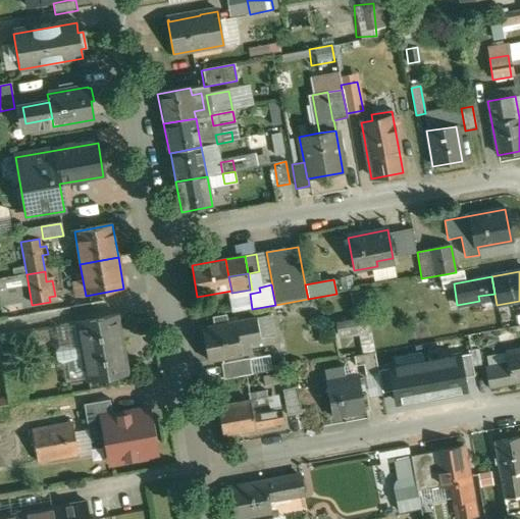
[(116,316),(78,322),(87,381),(126,375),(116,316)]
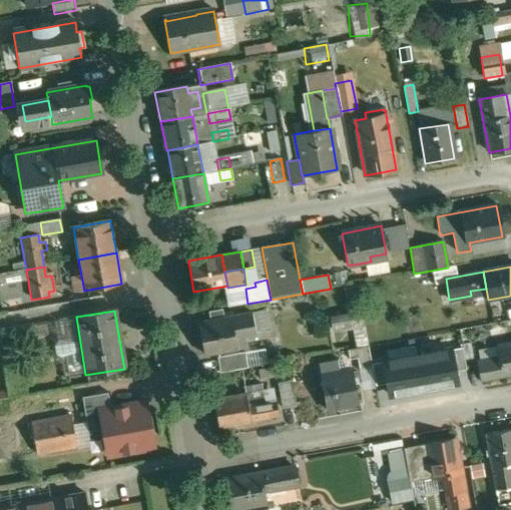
[(265,312),(198,325),(204,355),(236,349),(234,338),(269,332),(265,312)]
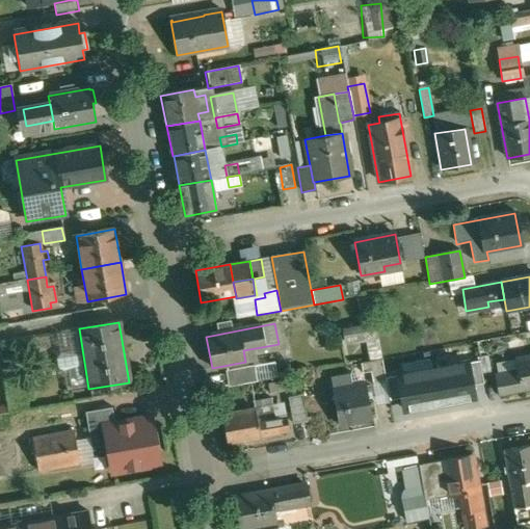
[(529,358),(515,361),(519,372),(496,376),(499,393),(529,387),(529,358)]
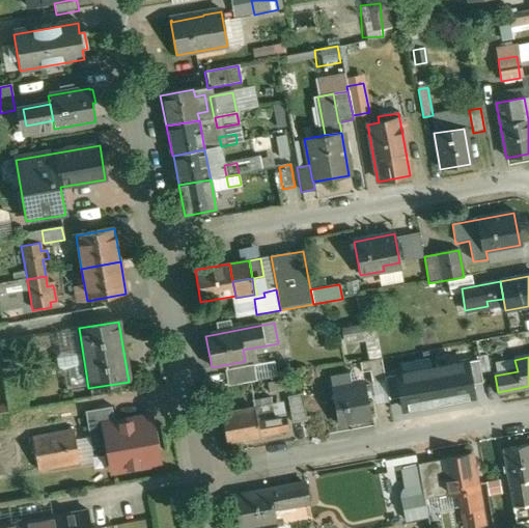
[(379,360),(358,364),(359,373),(368,372),(369,385),(383,383),(383,379),(379,360)]
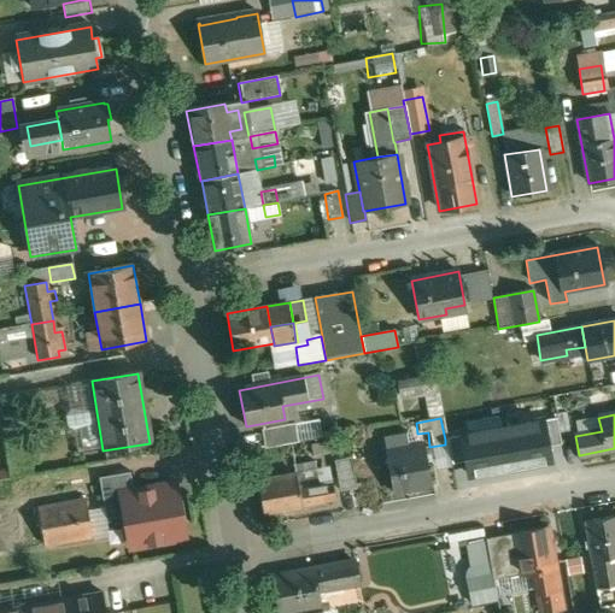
[(554,419),(540,422),(545,448),(558,446),(554,419)]
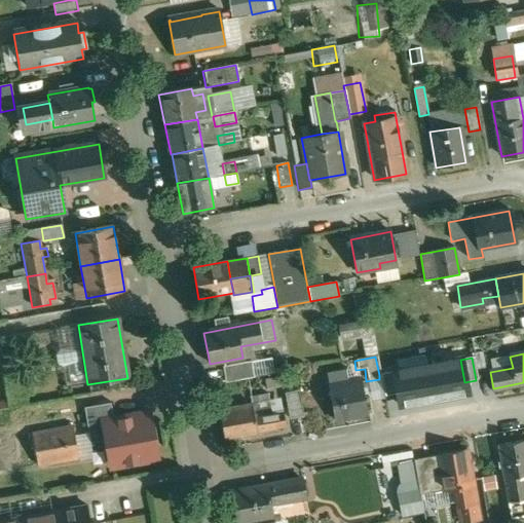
[(460,360),(391,373),(396,395),(398,407),(466,395),(464,382),(460,360)]
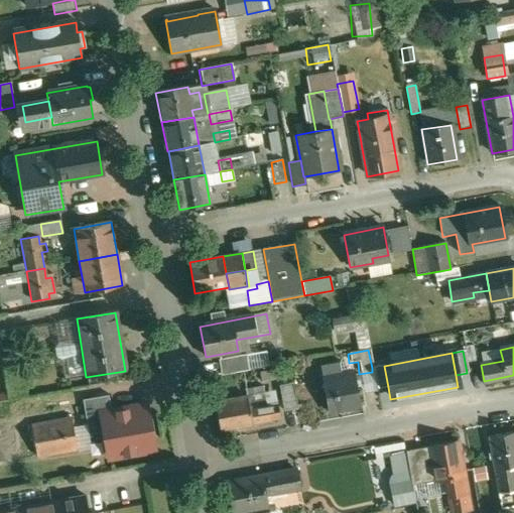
[(246,356),(219,361),(222,376),(249,371),(246,356)]
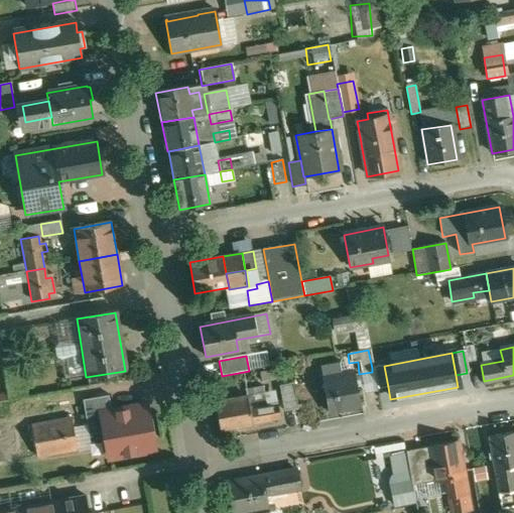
[(339,363),(320,366),(323,380),(342,377),(339,363)]
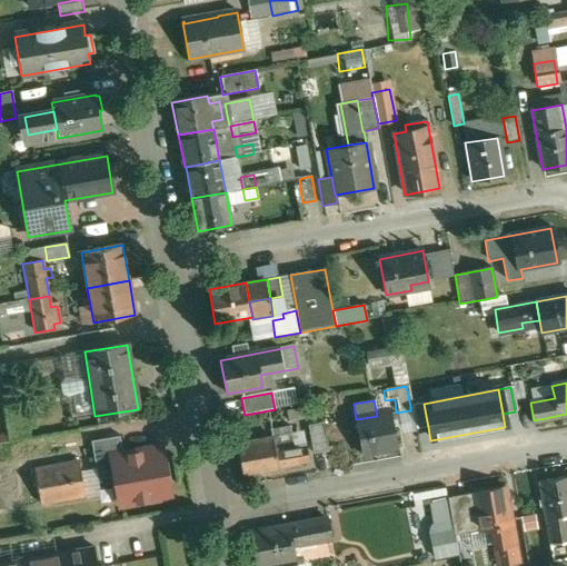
[(428,427),(424,404),(410,406),(410,410),(415,430),(428,427)]
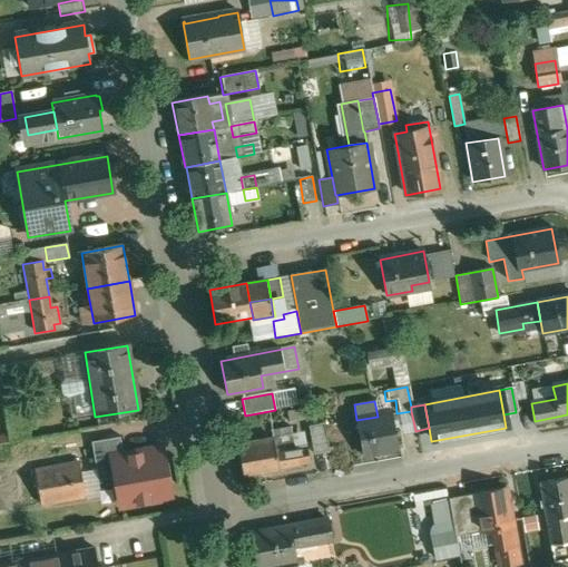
[(378,417),(356,420),(363,453),(398,447),(392,414),(378,417)]
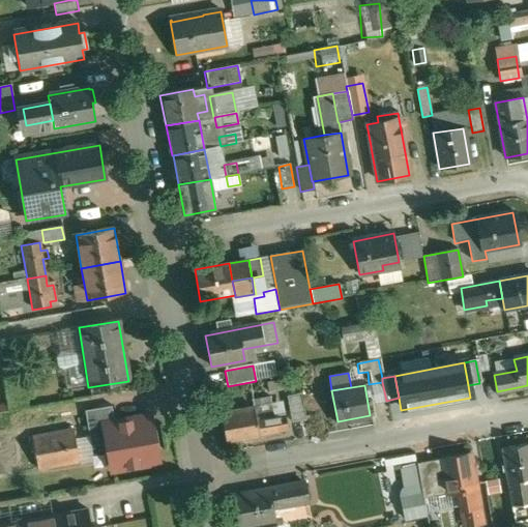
[(300,393),(288,397),(292,421),(305,419),(300,393)]
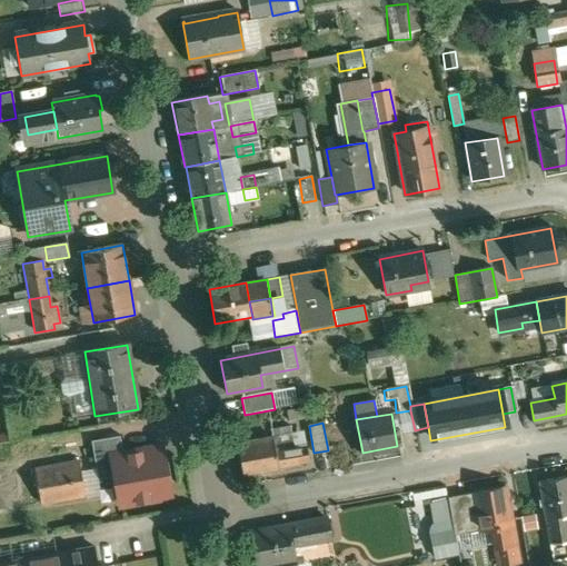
[(119,437),(90,443),(98,480),(116,477),(112,458),(122,456),(119,437)]
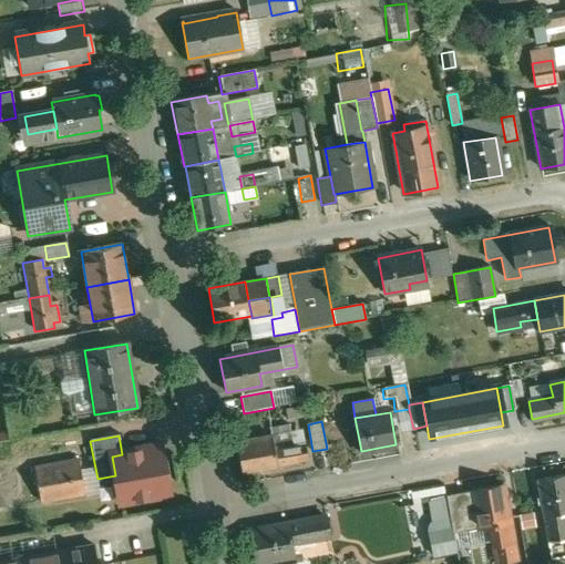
[(271,436),(236,442),(242,473),(277,467),(274,449),(271,436)]
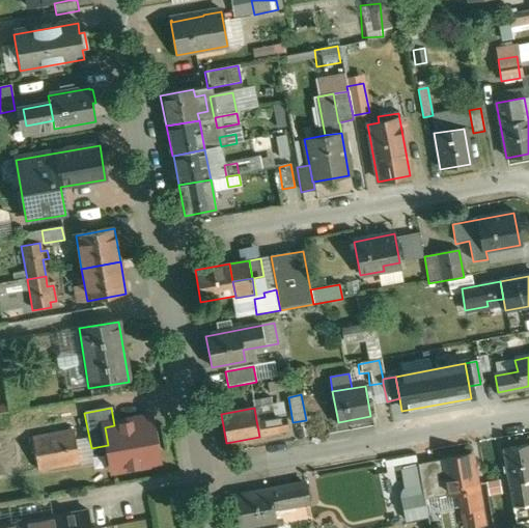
[(275,417),(256,420),(259,437),(278,434),(275,417)]
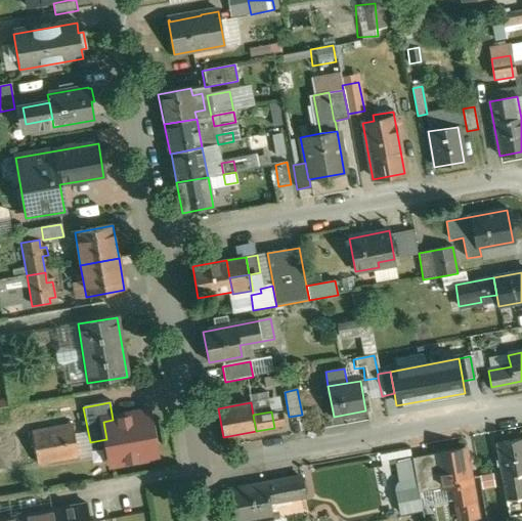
[(113,420),(103,422),(106,439),(112,465),(155,457),(146,414),(113,420)]
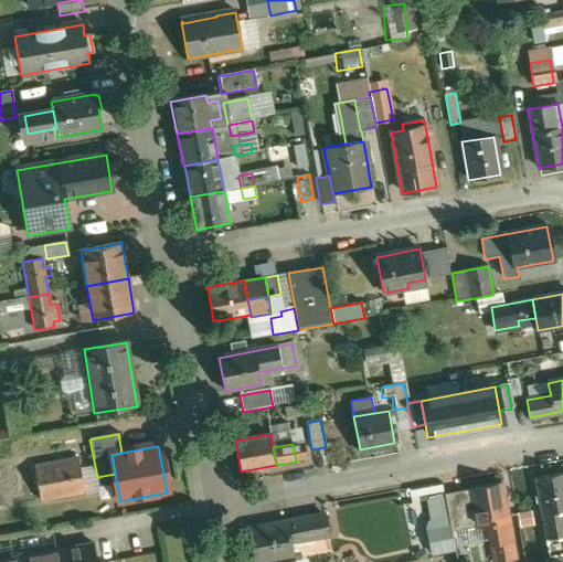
[(76,460),(33,468),(36,485),(40,501),(82,494),(76,460)]
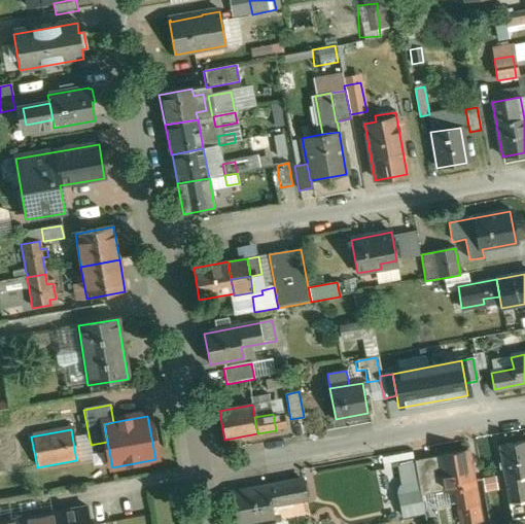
[(31,434),(0,441),(0,458),(4,458),(34,452),(31,437),(31,434)]
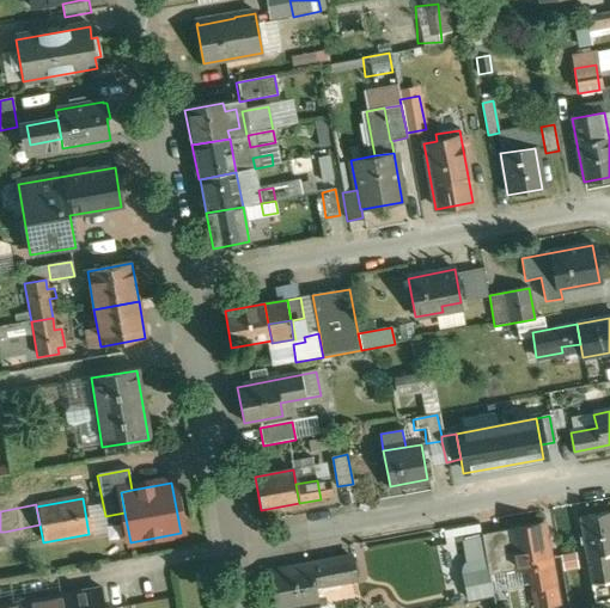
[(609,513),(579,519),(585,556),(605,553),(609,551),(609,513)]
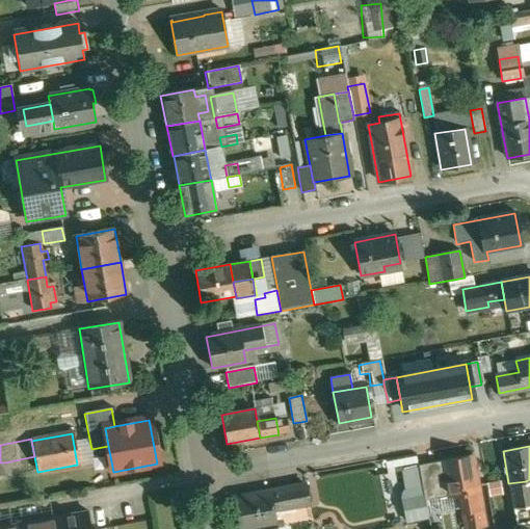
[(34,456),(4,463),(7,477),(37,472),(34,456)]
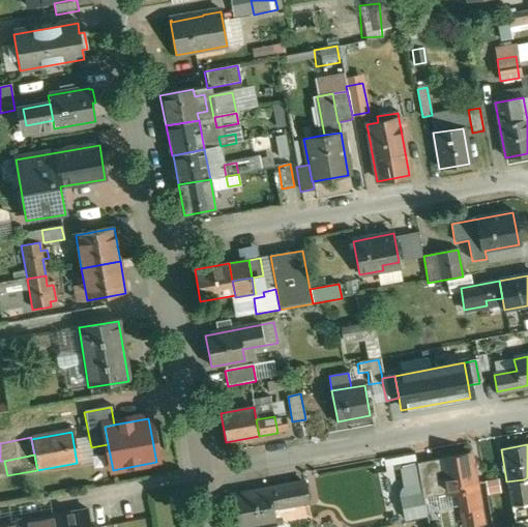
[(470,455),(429,462),(435,496),(458,492),(461,509),(479,506),(475,489),(476,489),(470,455)]
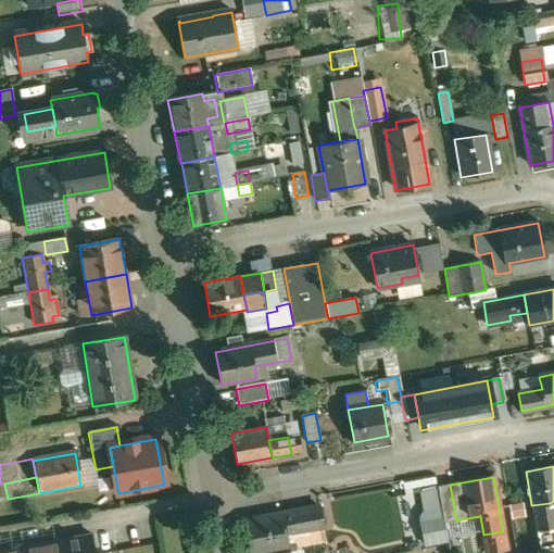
[(450,485),(437,487),(443,524),(456,520),(450,485)]
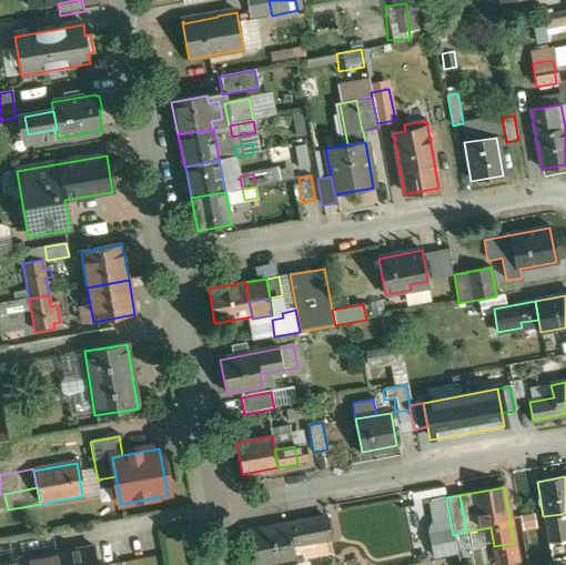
[(565,533),(562,514),(543,516),(546,536),(565,533)]
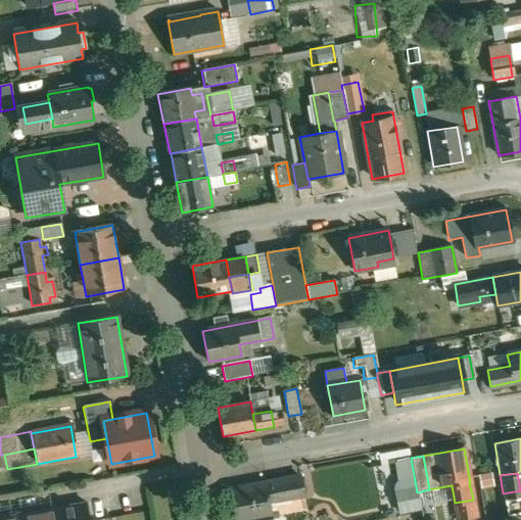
[(299,478),(232,490),(237,519),(271,513),(269,502),(302,495),(299,478)]
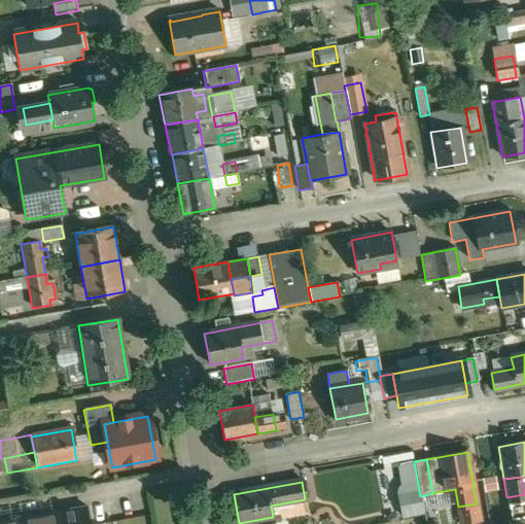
[(477,503),(458,507),(461,523),(467,523),(479,521),(477,503)]
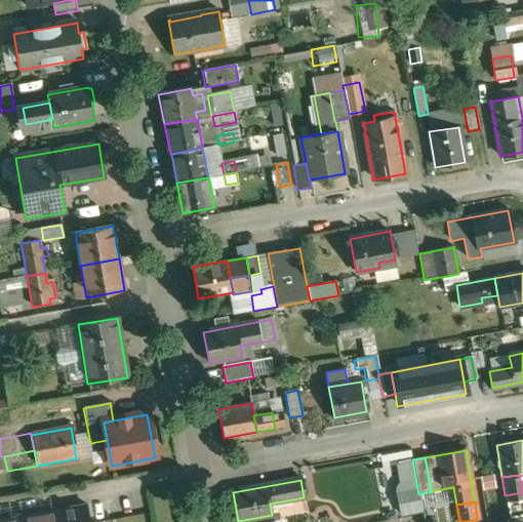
[(89,521),(87,508),(11,521),(89,521)]
